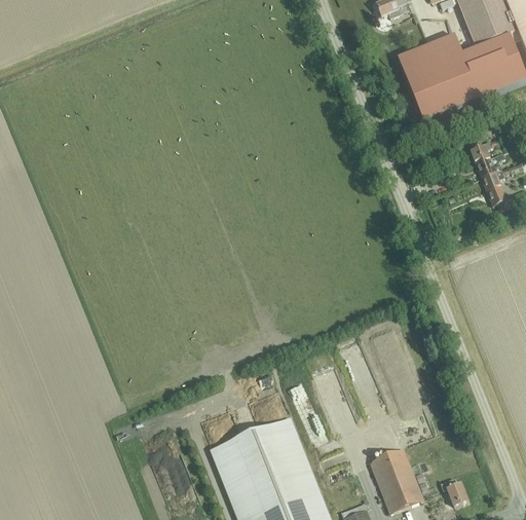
[(397,2),(402,0),(376,0),(381,12),(399,5),(397,2)]
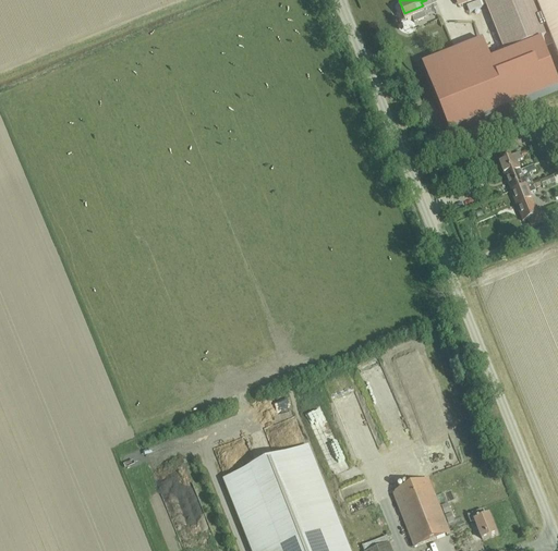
[(541,31),(548,27),(537,0),(485,0),(498,32),(494,34),(496,38),(500,36),(504,45),(541,31)]
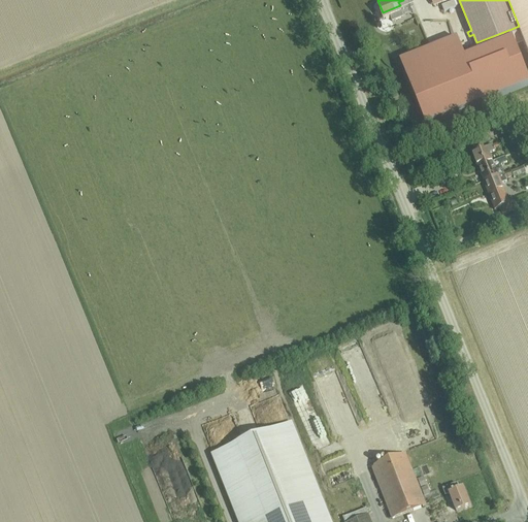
[(508,0),(519,26),(512,29),(515,37),(522,34),(527,49),(527,0),(508,0)]
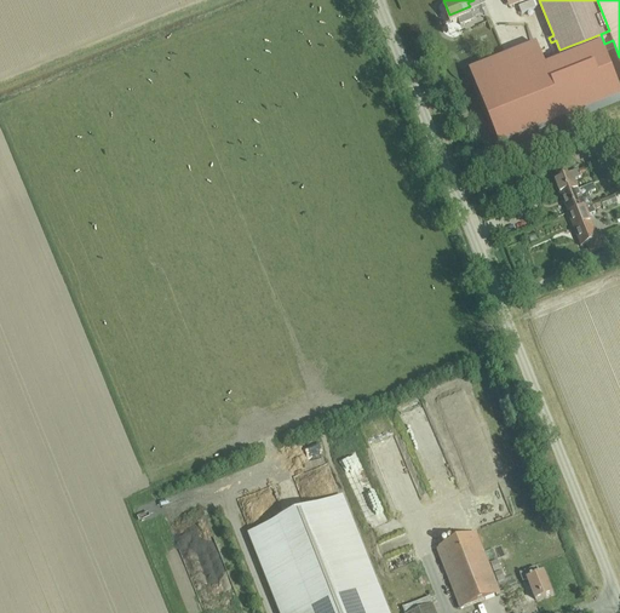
[(539,16),(516,26),(522,39),(545,28),(539,16)]
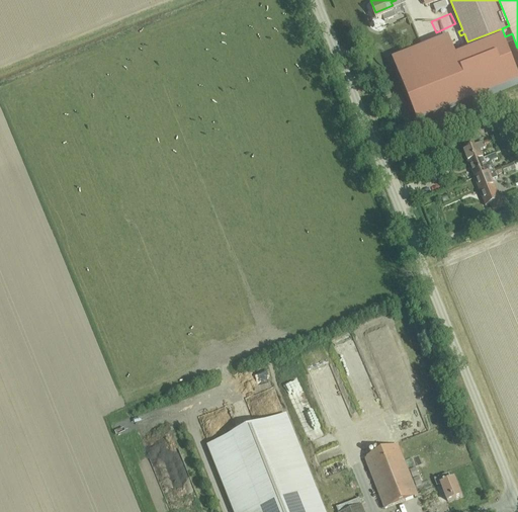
[(517,71),(502,31),(455,50),(448,30),(392,54),(417,117),(517,77),(517,71)]
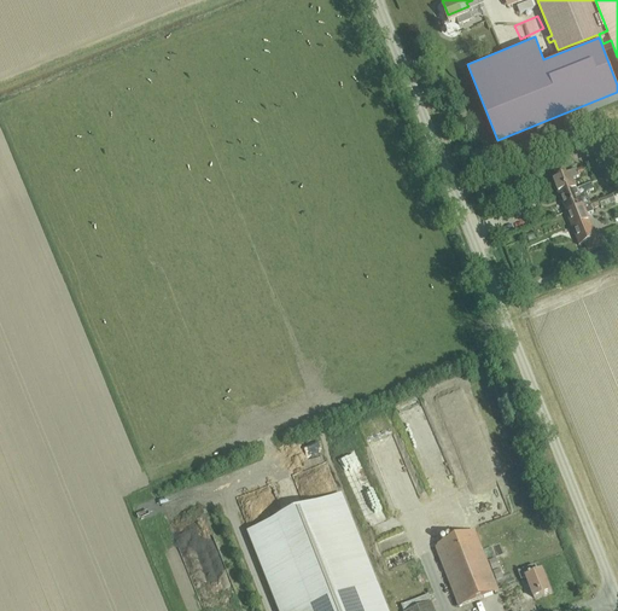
[(559,188),(576,182),(571,172),(586,166),(583,159),(552,173),(559,188)]
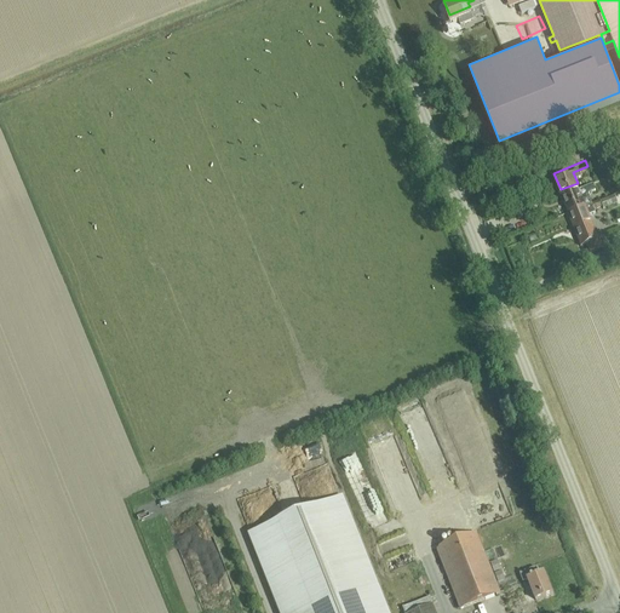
[(567,206),(591,196),(586,187),(595,183),(592,177),(578,183),(561,189),(567,206)]
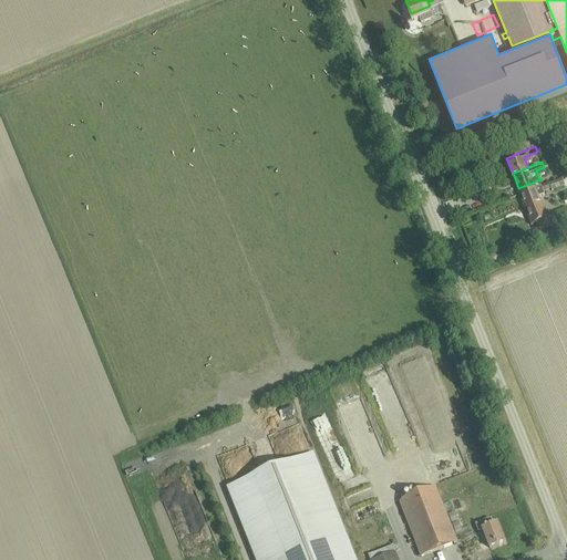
[(560,173),(548,177),(550,184),(563,178),(560,173)]
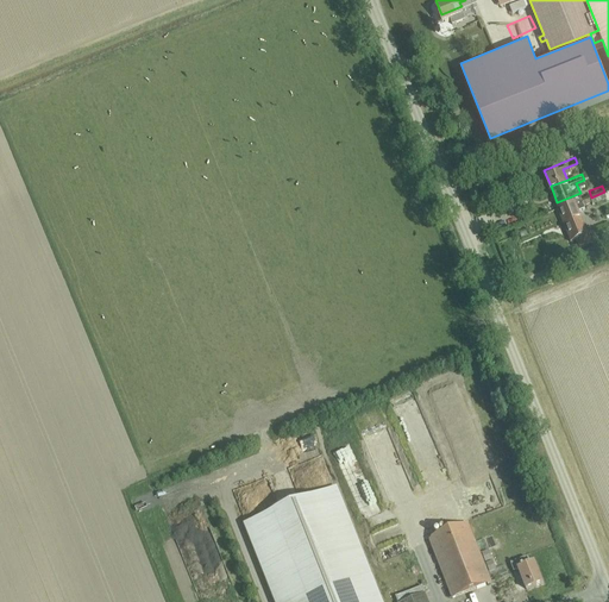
[(584,201),(583,199),(590,195),(588,189),(581,193),(557,202),(563,218),(579,212),(577,205),(584,201)]
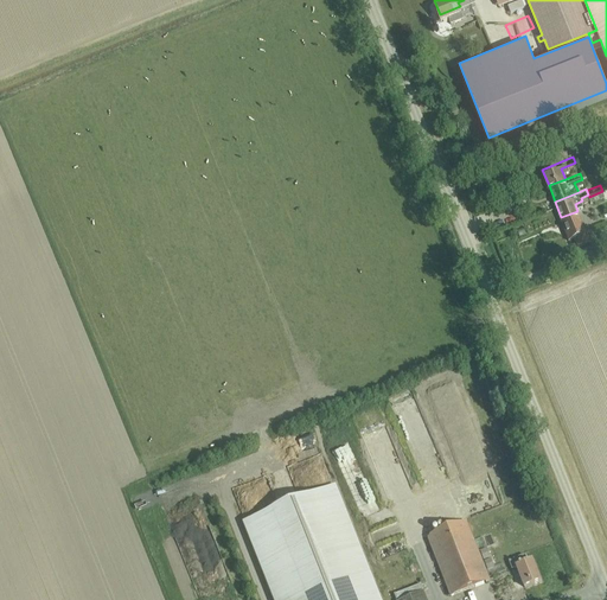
[(577,211),(561,217),(568,234),(585,227),(577,211)]
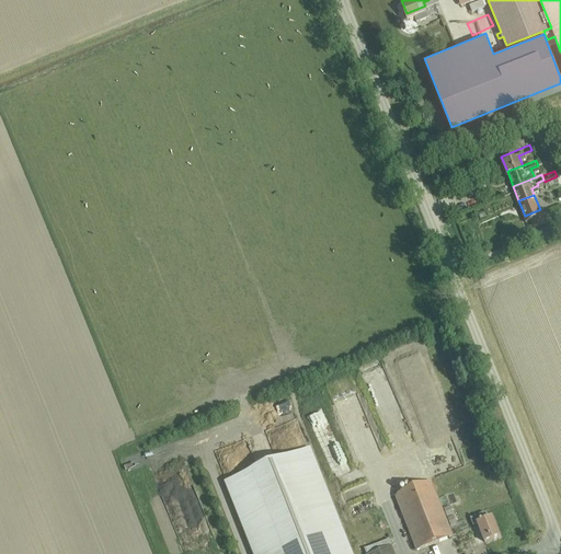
[(415,350),(397,358),(402,373),(421,366),(415,350)]
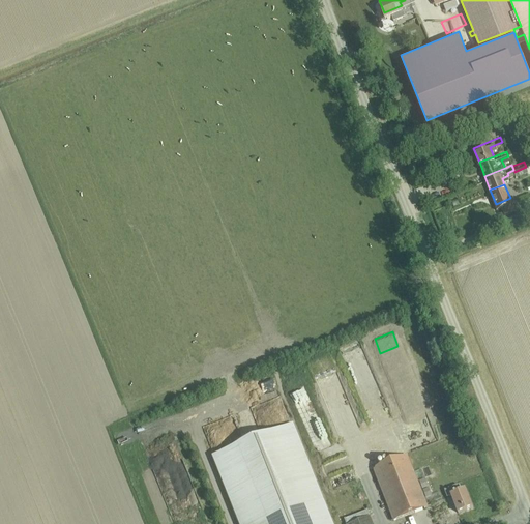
[(402,346),(382,353),(401,405),(411,402),(413,408),(422,405),(402,346)]
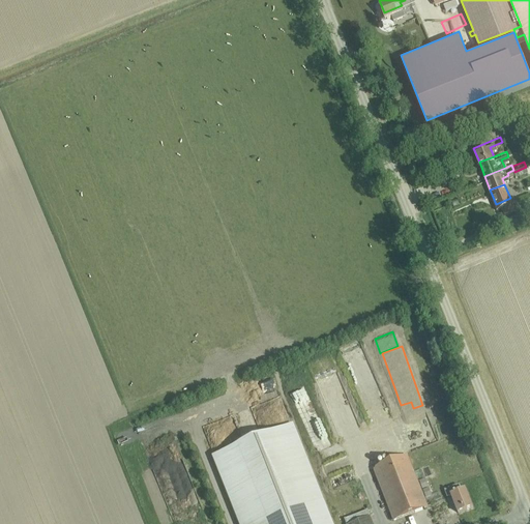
[(331,523),(291,419),(213,449),(242,523),(331,523)]
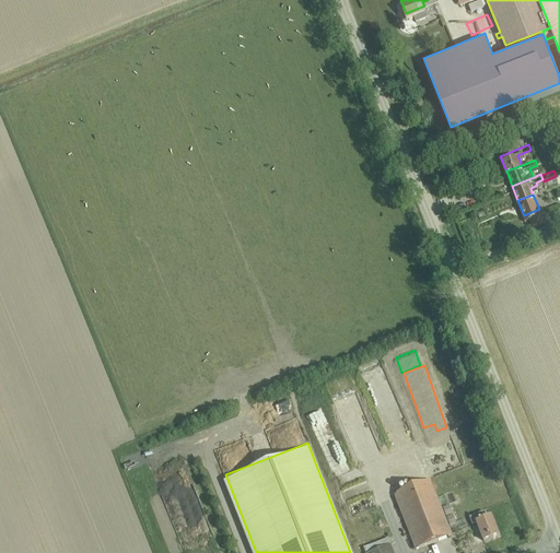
[(415,542),(451,528),(429,474),(393,489),(415,542)]
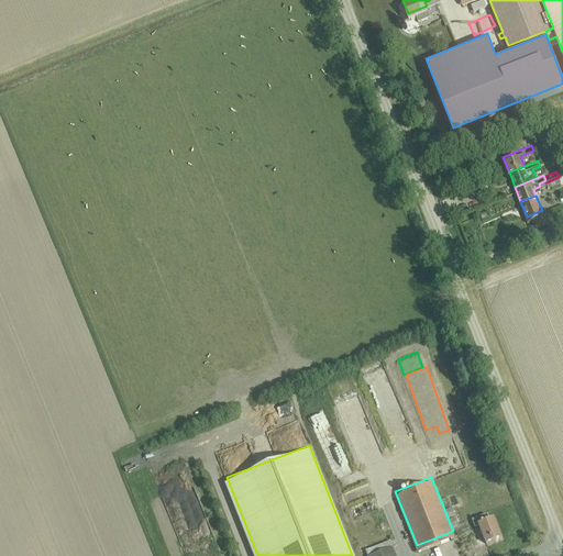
[(363,507),(376,499),(372,491),(359,499),(363,507)]
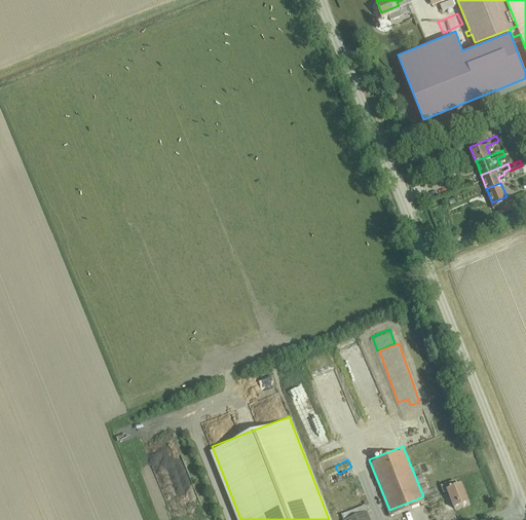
[(453,503),(467,497),(460,479),(456,481),(453,475),(440,480),(443,486),(446,485),(453,503)]
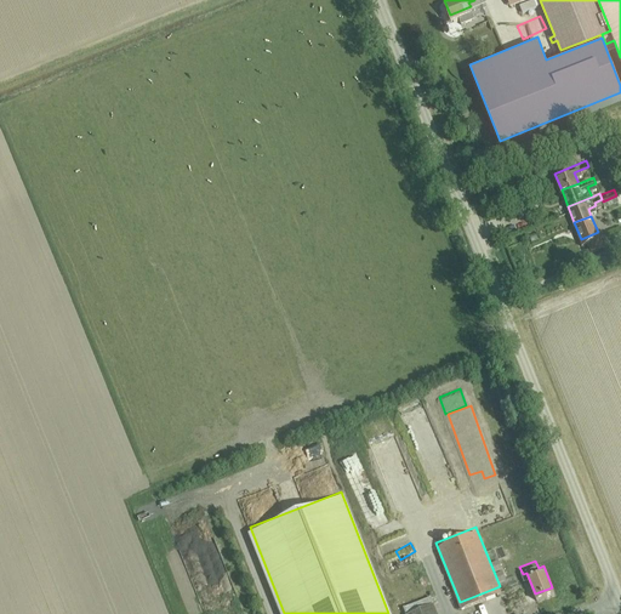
[(489,595),(494,601),(500,596),(496,590),(489,595)]
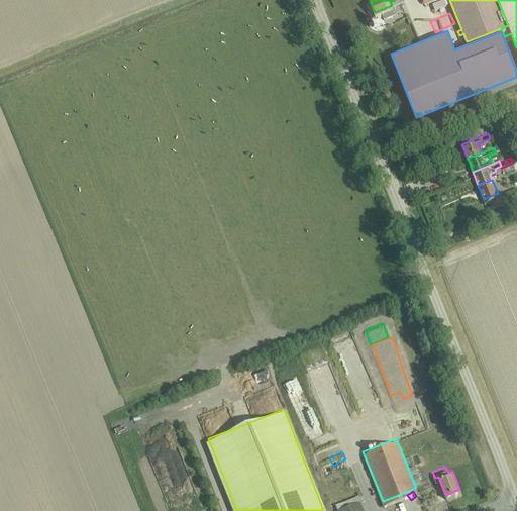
[(338,510),(365,510),(359,497),(336,506),(338,510)]
